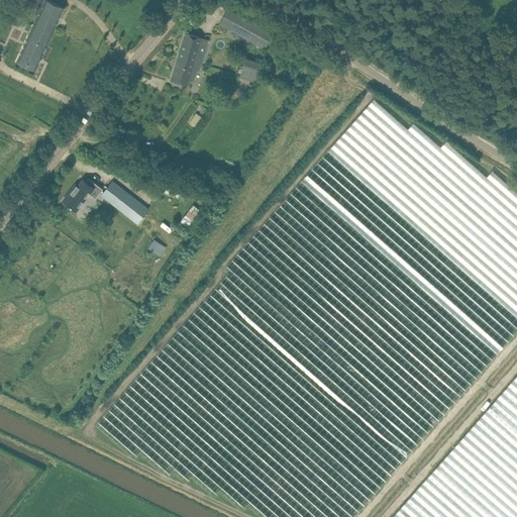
[(19,14),(22,7),(17,5),(18,3),(9,0),(8,0),(3,12),(13,16),(15,12),(19,14)]
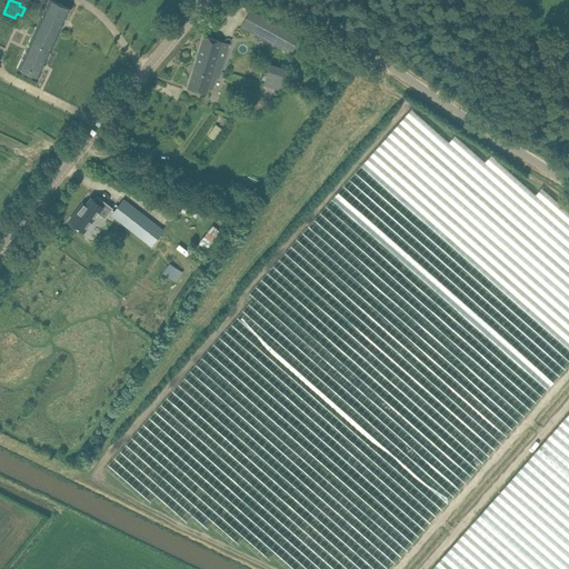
[(52,0),(48,0),(39,22),(60,31),(71,8),(52,0)]
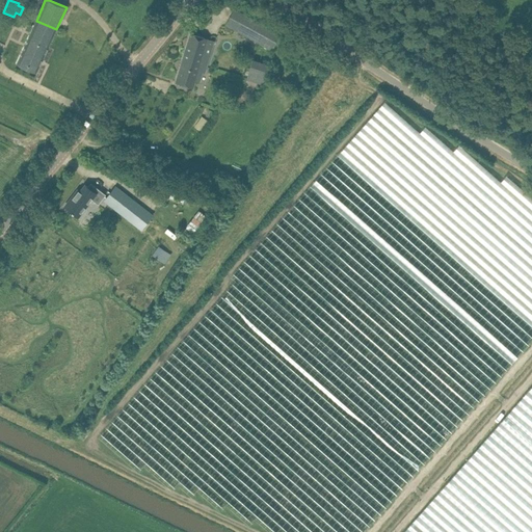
[(281,34),(234,8),(225,24),(271,50),(281,34)]
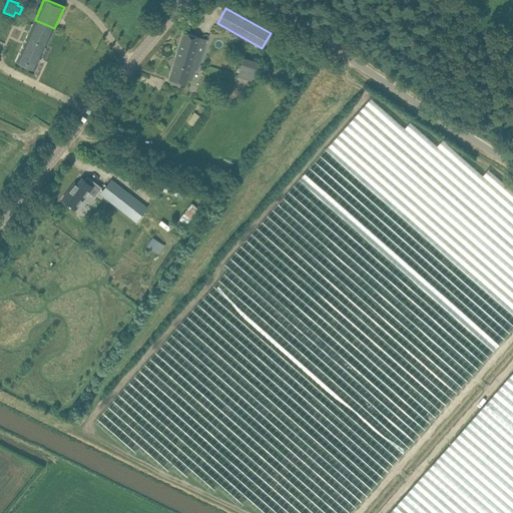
[(54,28),(35,20),(16,61),(35,70),(54,28)]
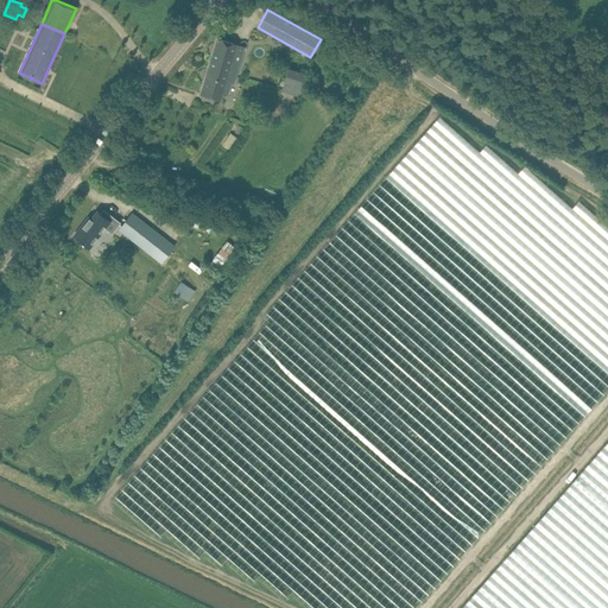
[(217,38),(208,68),(236,76),(245,46),(238,44),(217,38)]
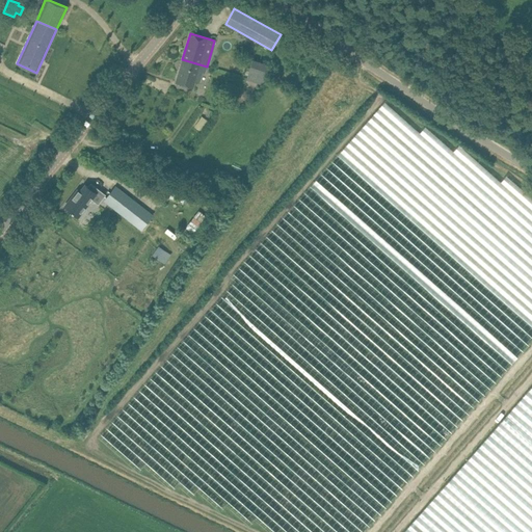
[(207,67),(182,59),(176,82),(193,87),(195,81),(198,82),(202,72),(205,73),(207,67)]
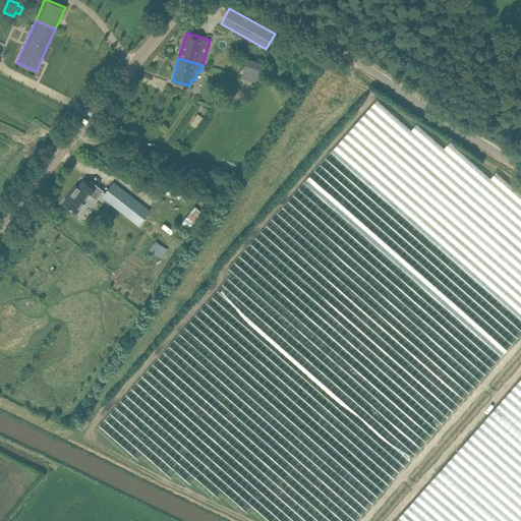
[(240,78),(256,83),(264,63),(247,58),(240,78)]
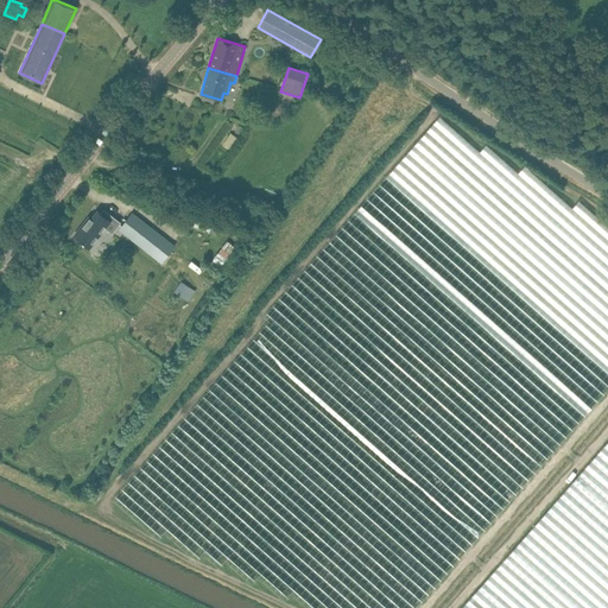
[(228,150),(236,137),(230,133),(222,145),(228,150)]
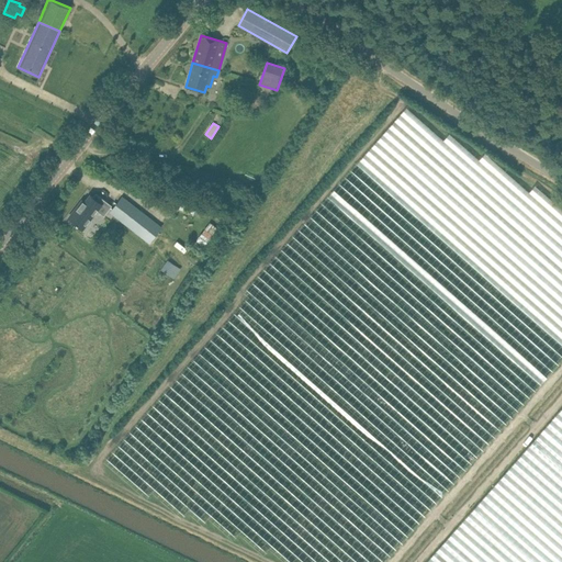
[(71,220),(82,227),(97,210),(104,215),(112,205),(104,200),(101,203),(92,198),(87,204),(85,203),(71,220)]
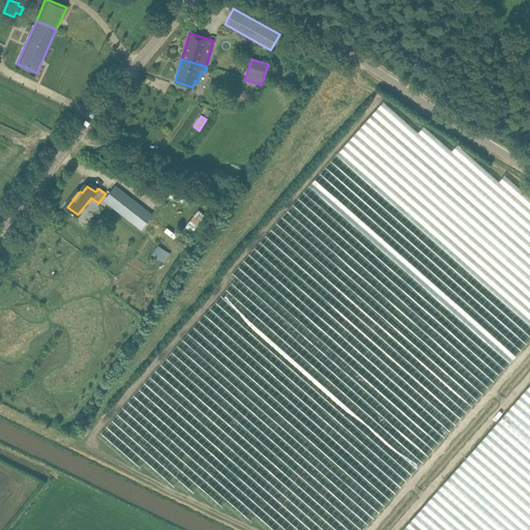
[(115,186),(105,200),(135,224),(145,209),(115,186)]
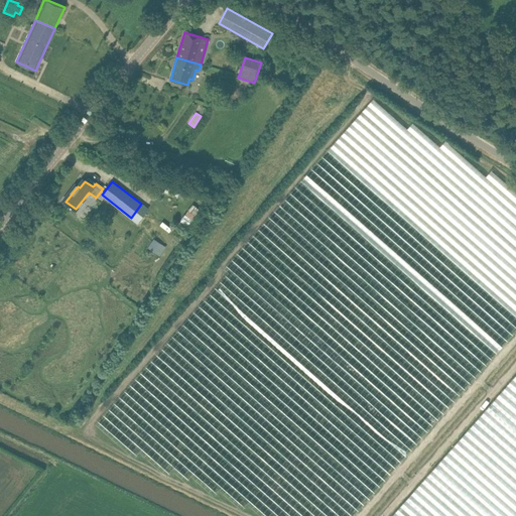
[(166,192),(180,196),(182,185),(168,183),(166,192)]
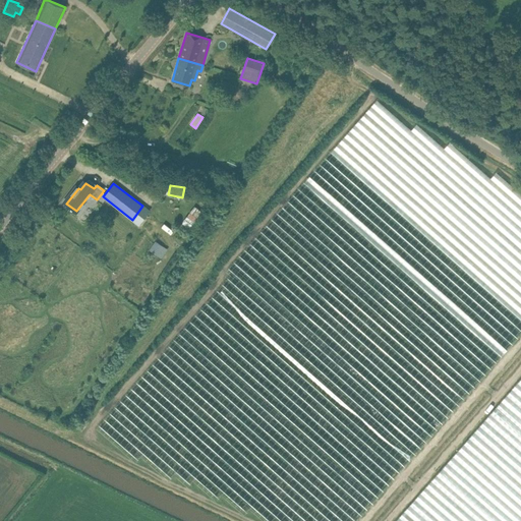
[(184,226),(196,231),(206,211),(193,206),(184,226)]
